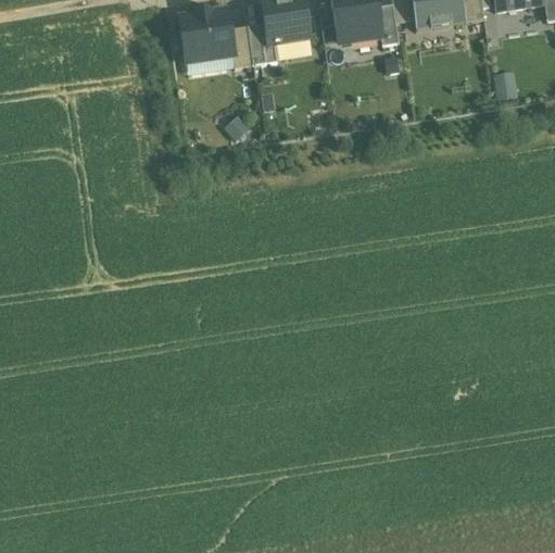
[(284,0),(263,3),(266,25),(269,46),(275,45),(311,39),(305,0),(284,0)]
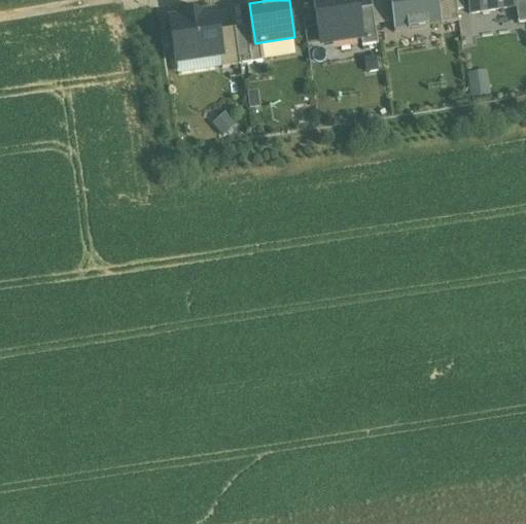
[(314,0),(321,43),(364,37),(360,8),(359,0),(314,0)]
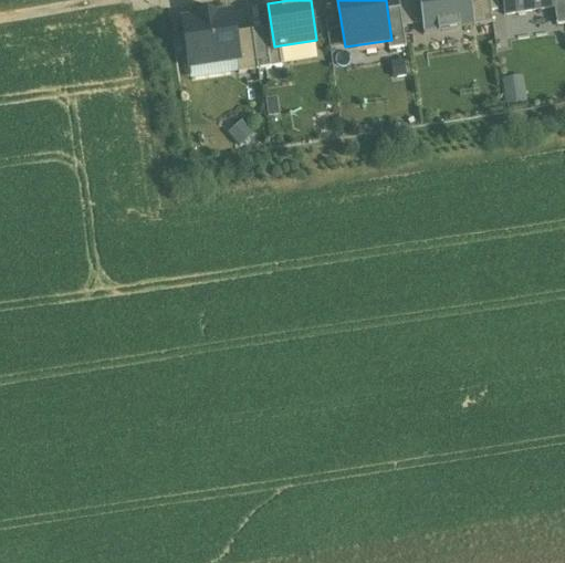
[(400,0),(401,7),(405,32),(424,29),(419,0),(400,0)]
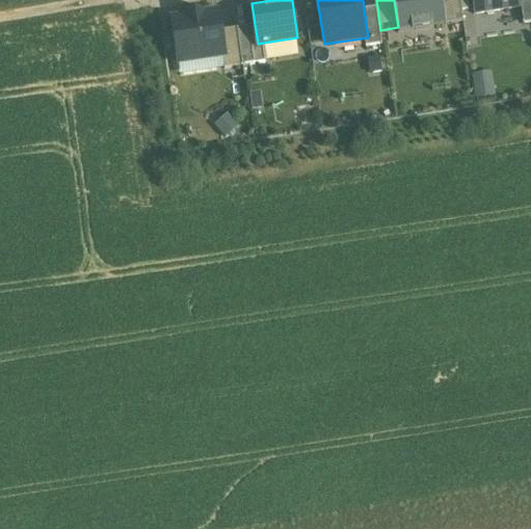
[(394,0),(398,27),(398,30),(446,24),(442,0),(394,0)]
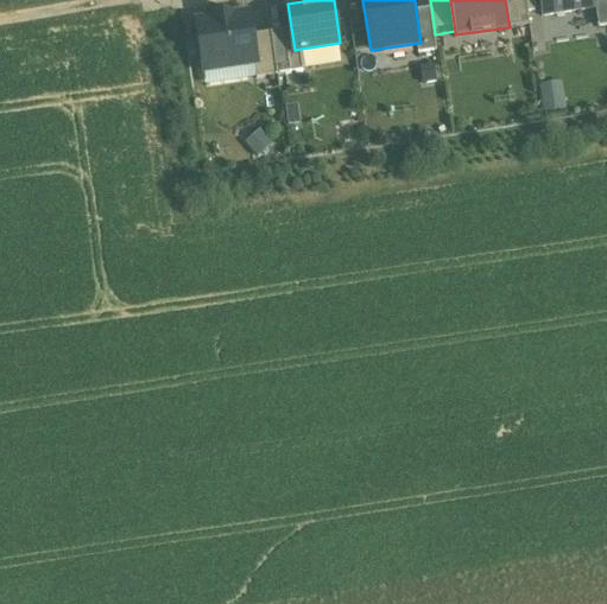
[(505,0),(510,27),(530,24),(526,0),(505,0)]
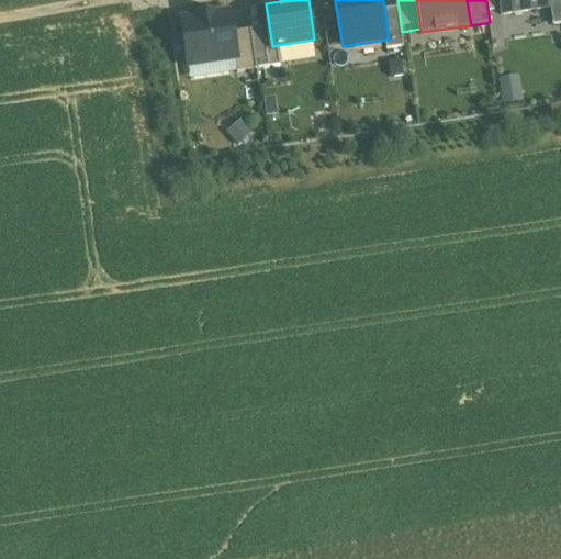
[(498,0),(501,12),(551,6),(550,0),(498,0)]
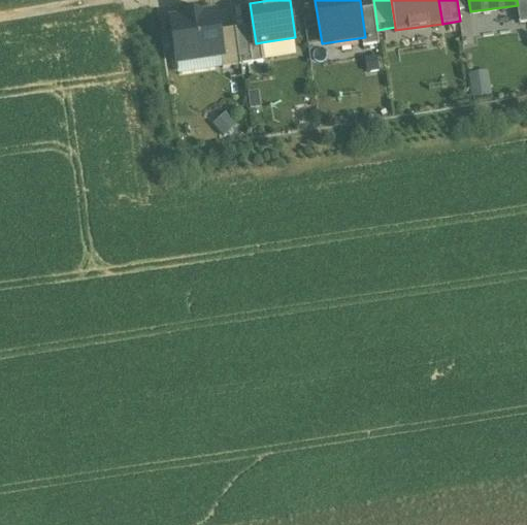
[(517,0),(518,5),(521,21),(526,20),(526,0),(517,0)]
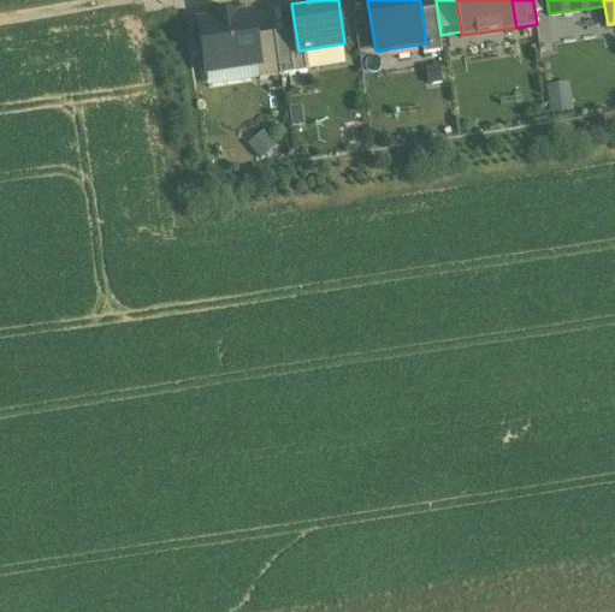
[(437,7),(421,10),(426,43),(427,52),(443,51),(441,35),(437,7)]
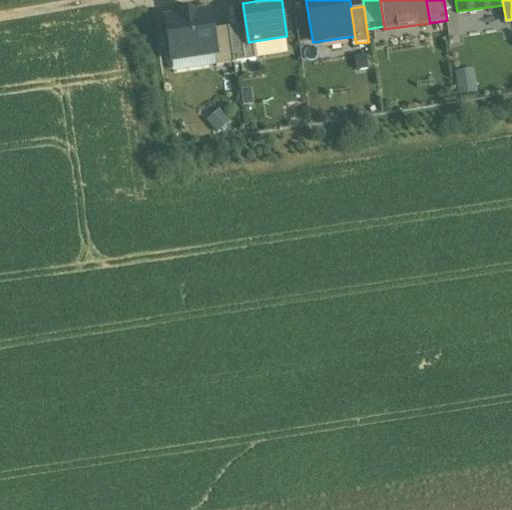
[(209,8),(166,15),(172,57),(215,51),(212,28),(209,8)]
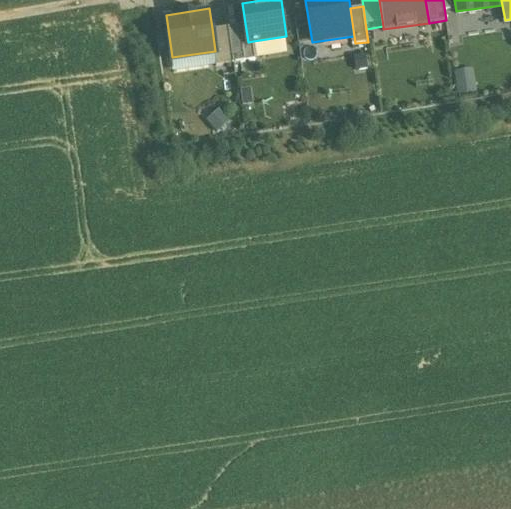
[(245,23),(228,26),(233,61),(256,58),(253,41),(248,42),(245,23)]
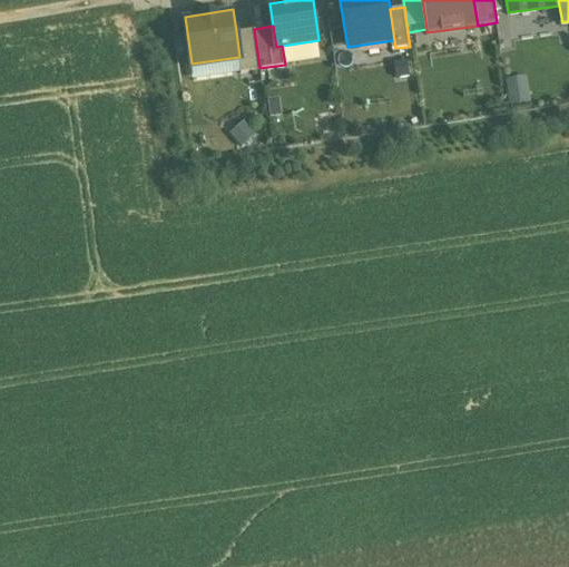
[(254,29),(236,31),(239,57),(242,70),(260,68),(254,29)]
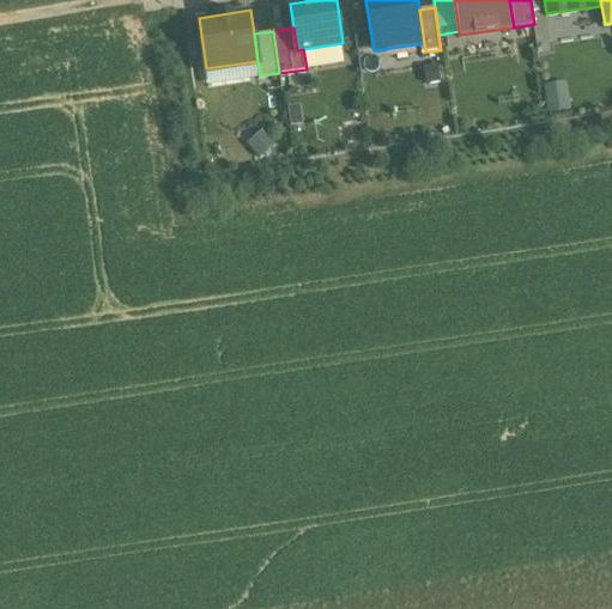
[(544,83),(549,110),(571,107),(567,79),(544,83)]
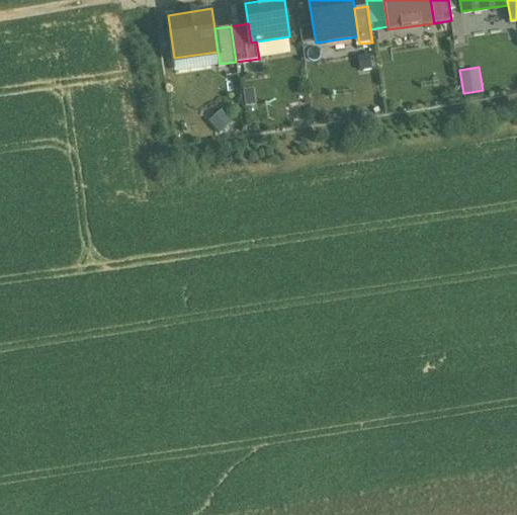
[(219,131),(233,120),(225,107),(210,117),(219,131)]
